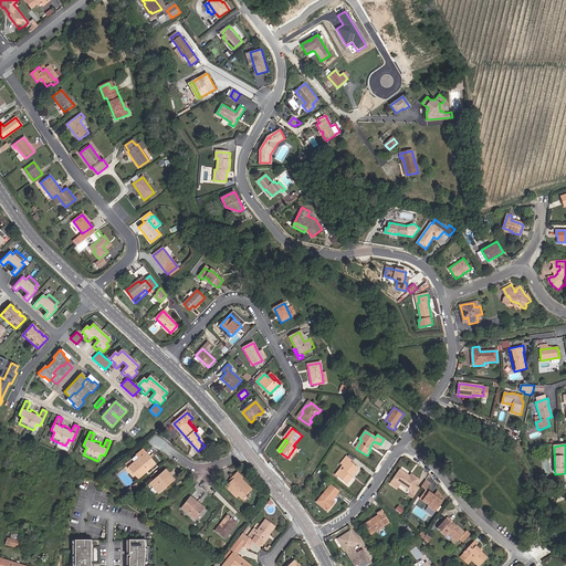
[(290,460),(297,449),(295,447),(287,458),(290,460)]
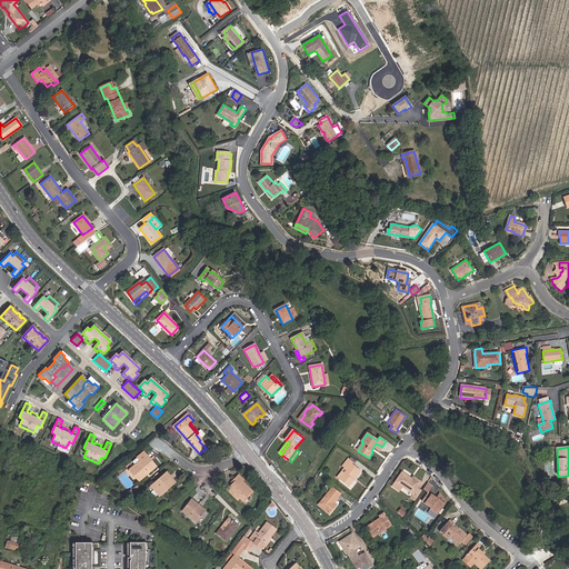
[(142,450),(137,456),(140,460),(146,455),(142,450)]
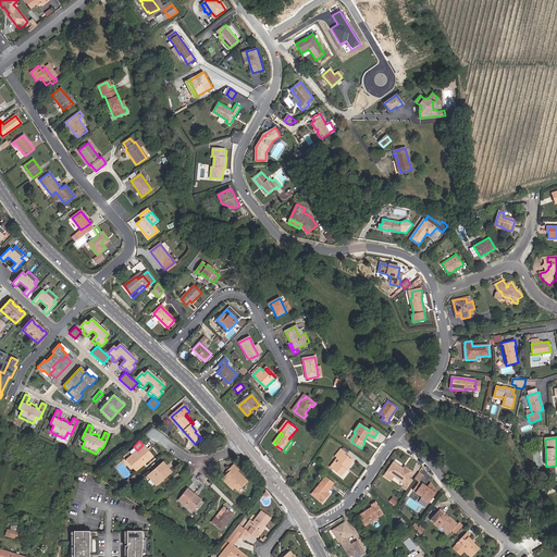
[(147,448),(143,445),(137,450),(133,454),(126,460),(135,469),(149,455),(145,450),(147,448)]
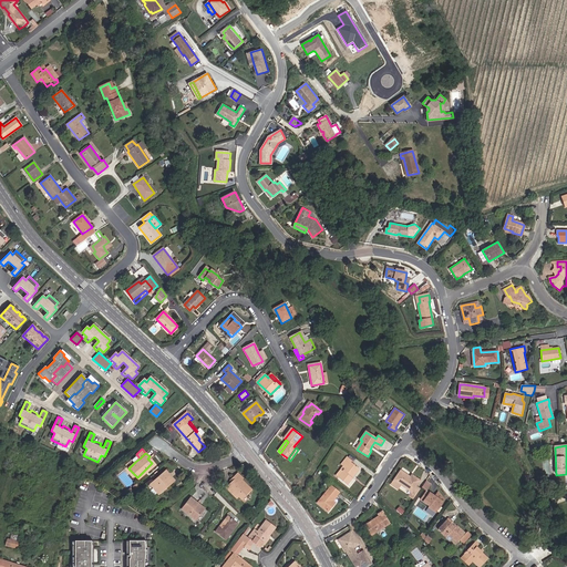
[(138,480),(155,464),(150,456),(147,459),(152,463),(137,477),(138,480)]
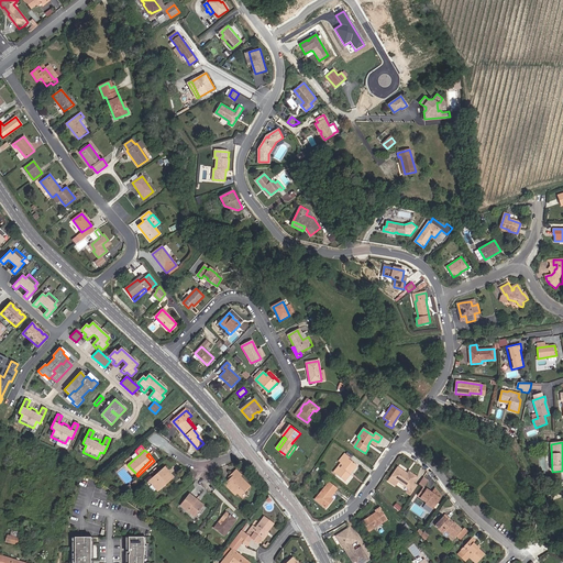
[(345,454),(340,462),(341,463),(343,464),(337,473),(335,474),(345,482),(351,474),(350,474),(349,473),(355,464),(349,459),(350,457),(345,454)]
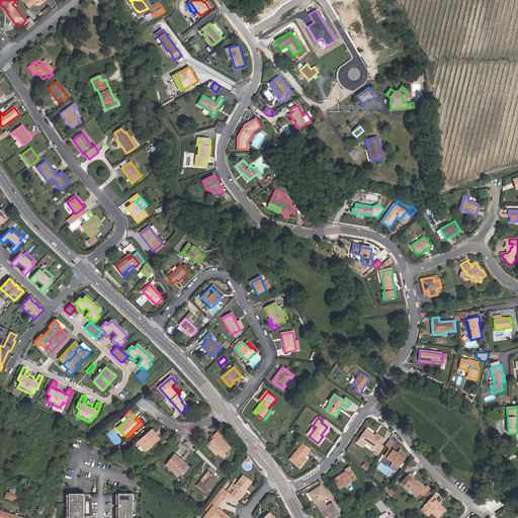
[(314,426),(308,434),(310,435),(316,427),(314,426)]
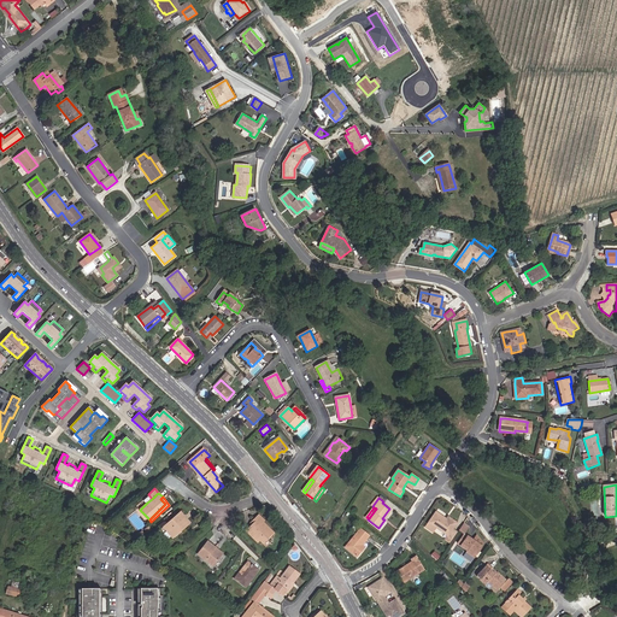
[(172,536),(181,528),(183,530),(191,523),(182,512),(165,527),(172,536)]
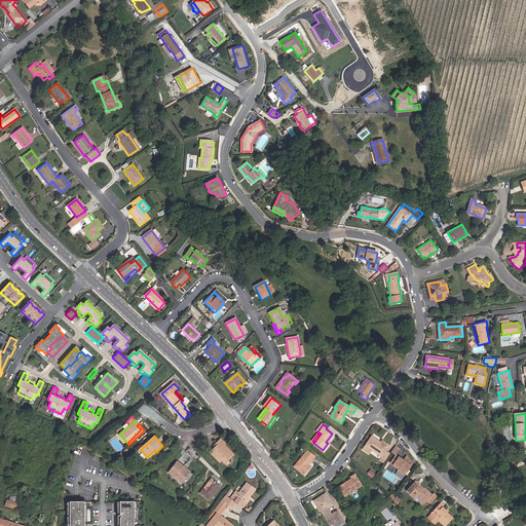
[(389,454),(385,451),(389,446),(382,441),(380,443),(373,438),(364,449),(370,453),(372,450),(381,456),(379,459),(383,462),(384,461),(389,454)]
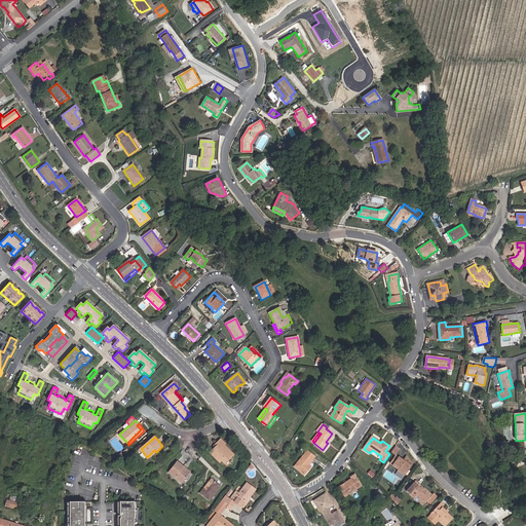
[(218,444),(215,447),(212,451),(222,460),(225,463),(233,455),(224,445),(225,444),(220,439),(217,443),(218,444)]
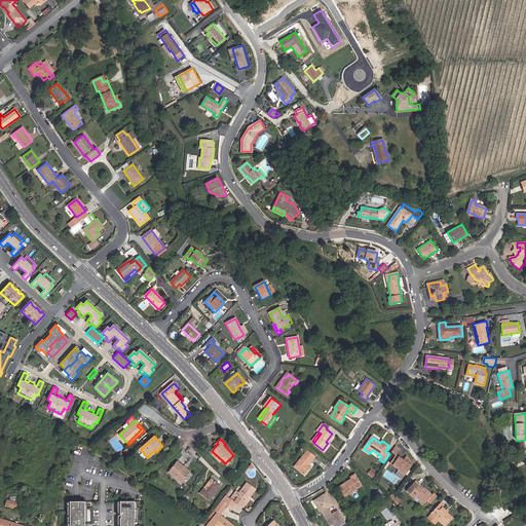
[(404,461),(396,456),(400,450),(396,446),(391,452),(395,455),(389,463),(399,470),(398,471),(405,476),(406,474),(408,471),(412,464),(407,457),(404,461)]
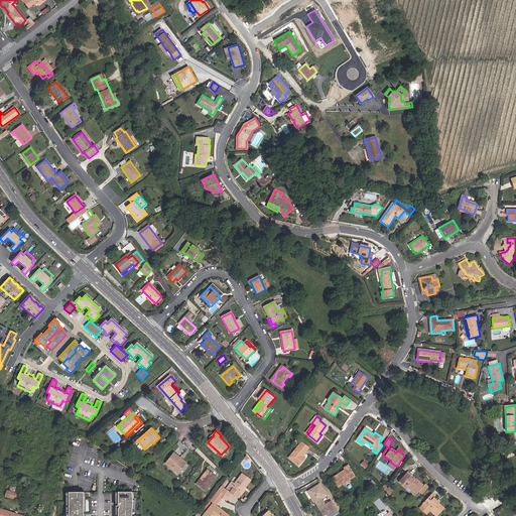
[(206,443),(216,454),(218,452),(208,442),(206,443)]
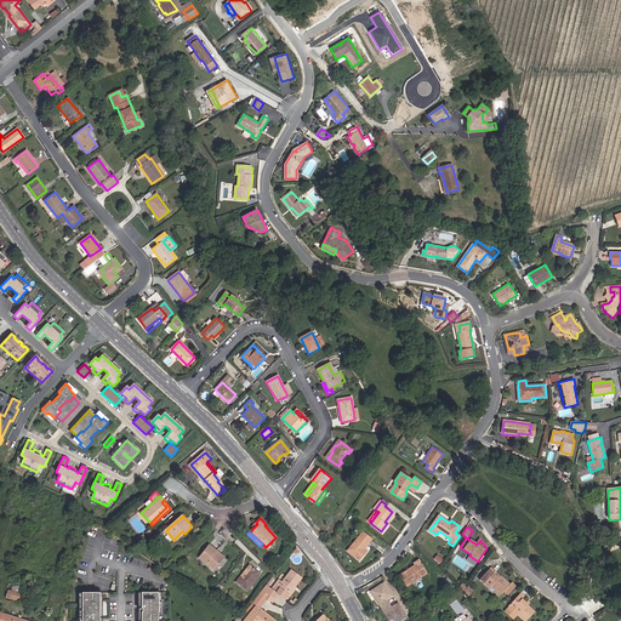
[(366,552),(364,550),(371,540),(363,533),(348,551),(360,560),(366,552)]
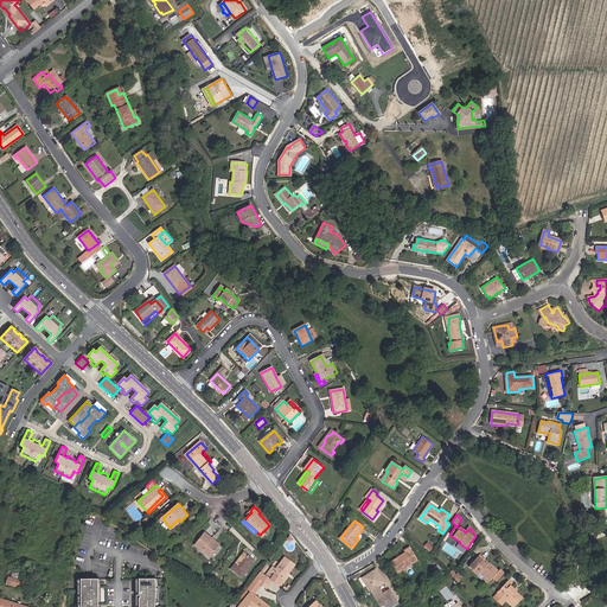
[(218,545),(210,541),(212,538),(205,532),(196,545),(210,556),(218,545)]
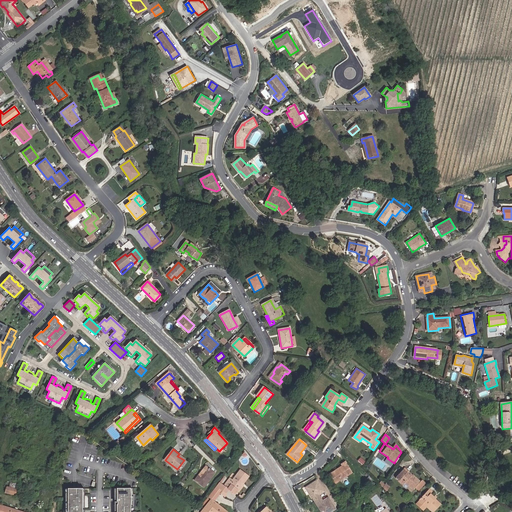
[(337,471),(335,473),(334,471),(331,474),(337,483),(353,472),(346,461),(343,464),(344,465),(337,470),(337,471)]
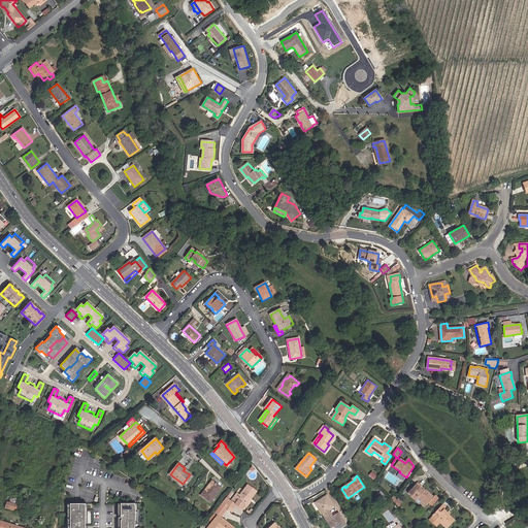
[(210,502),(222,489),(213,482),(207,490),(206,489),(201,495),(210,502)]
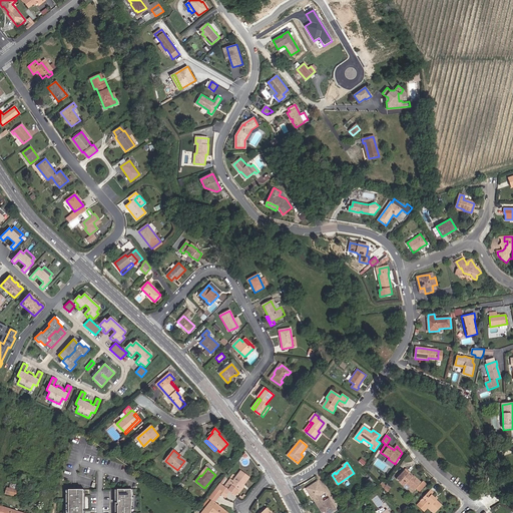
[(410,472),(406,469),(405,471),(412,478),(414,476),(409,472),(410,472)]
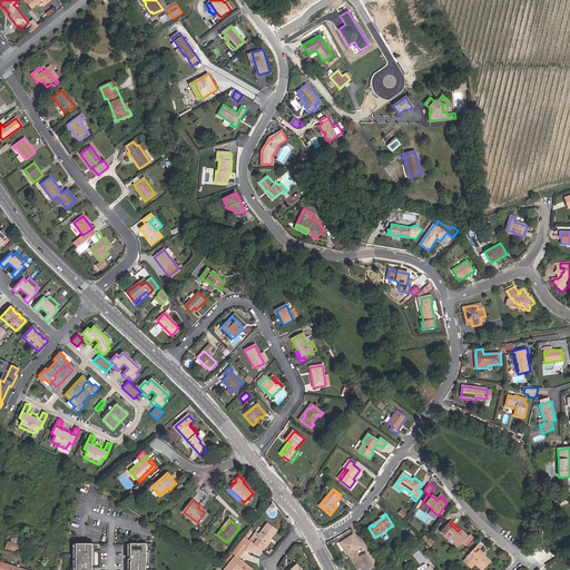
[(253,543),(262,549),(264,546),(269,538),(271,539),(276,531),(267,523),(258,534),(256,532),(249,542),(253,544),(253,543)]
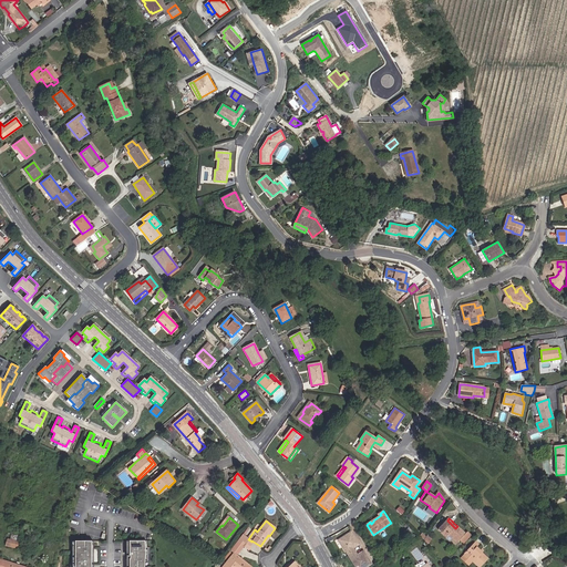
[(457,526),(455,528),(447,521),(439,529),(446,537),(450,534),(459,542),(461,539),(464,543),(472,535),(467,532),(466,534),(457,526)]
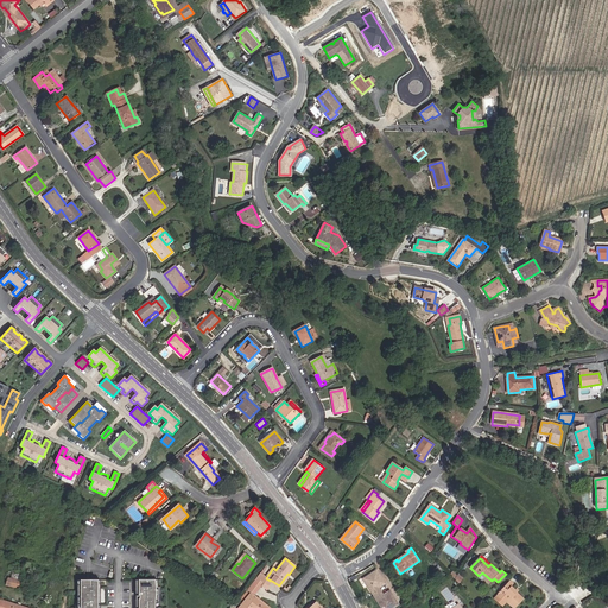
[(20,580),(21,572),(10,569),(8,577),(20,580)]
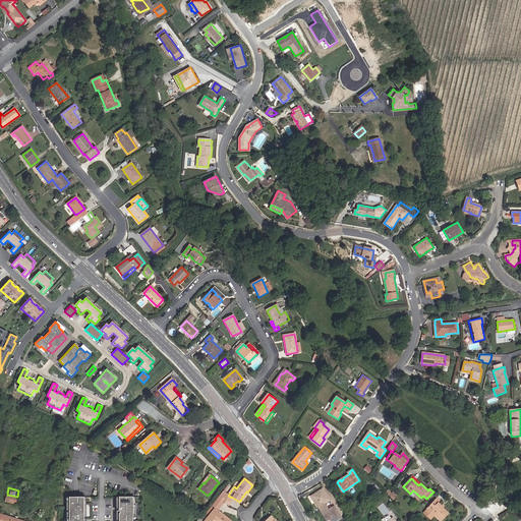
[(330,500),(323,488),(319,490),(319,491),(314,495),(313,498),(315,502),(314,502),(320,510),(325,518),(326,518),(328,520),(333,520),(336,519),(337,520),(341,518),(334,506),(328,510),(326,507),(324,504),(330,500)]
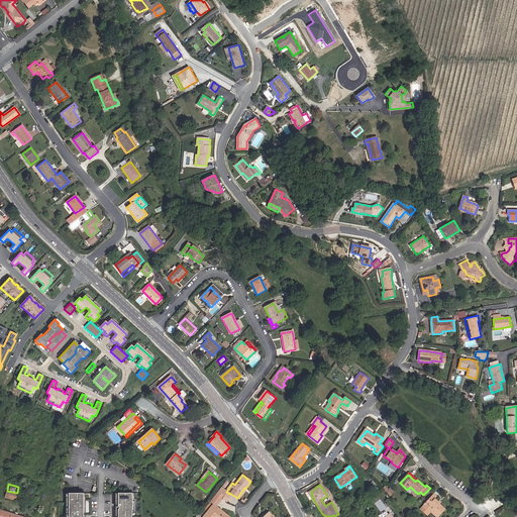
[(217,494),(216,494),(214,496),(220,499),(221,498),(220,497),(222,494),(223,495),(226,492),(223,489),(221,488),(217,494)]
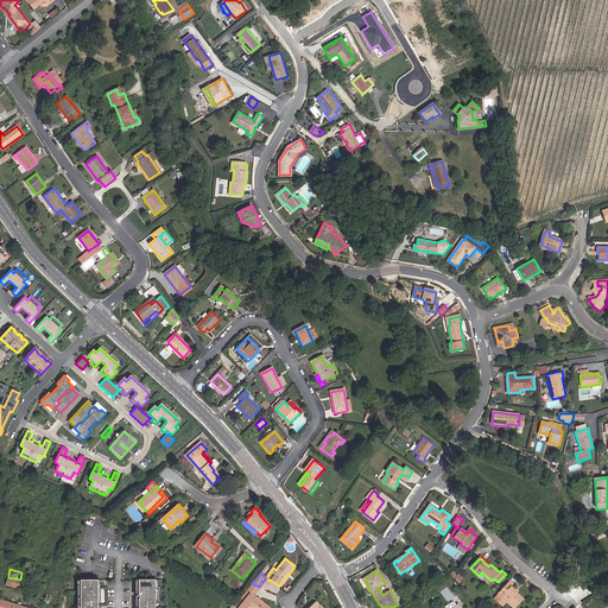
[(18,588),(20,580),(8,577),(6,586),(18,588)]
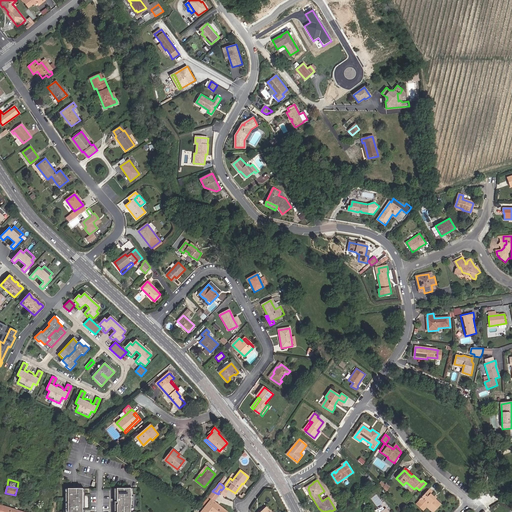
[(82,511),(82,503),(85,503),(85,488),(75,489),(68,489),(68,493),(65,493),(65,507),(67,507),(66,511),(82,511)]
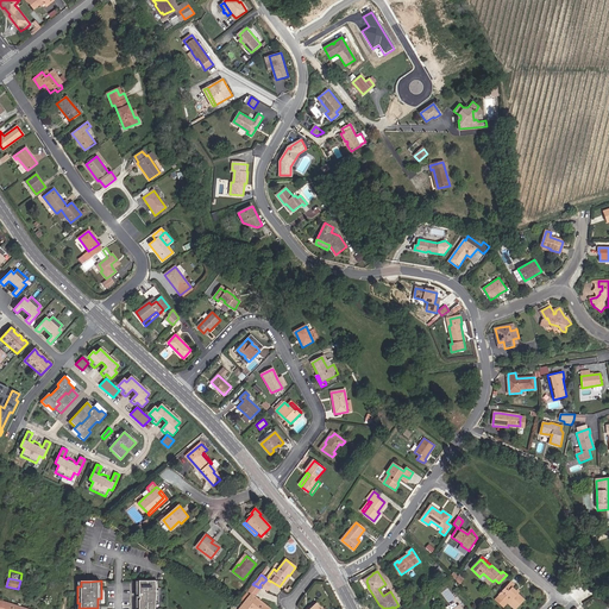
[(156,608),(156,603),(156,590),(156,582),(136,582),(136,594),(137,594),(137,601),(136,601),(136,608),(156,608)]
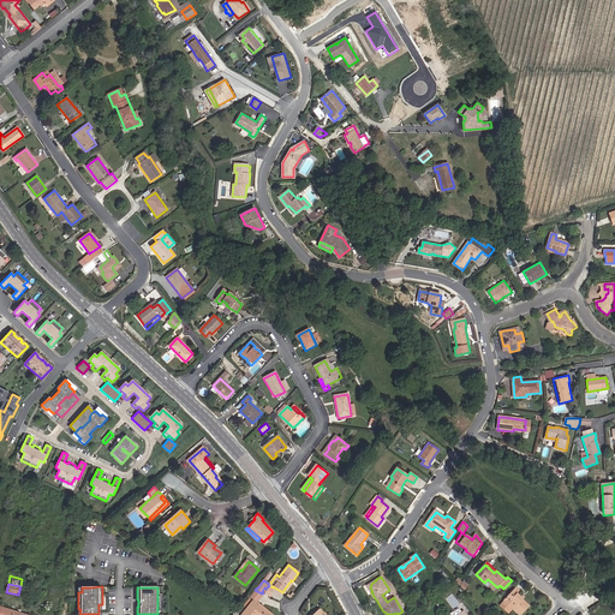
[(519,614),(529,605),(523,598),(520,597),(517,593),(519,591),(515,587),(503,601),(505,602),(513,609),(519,614)]
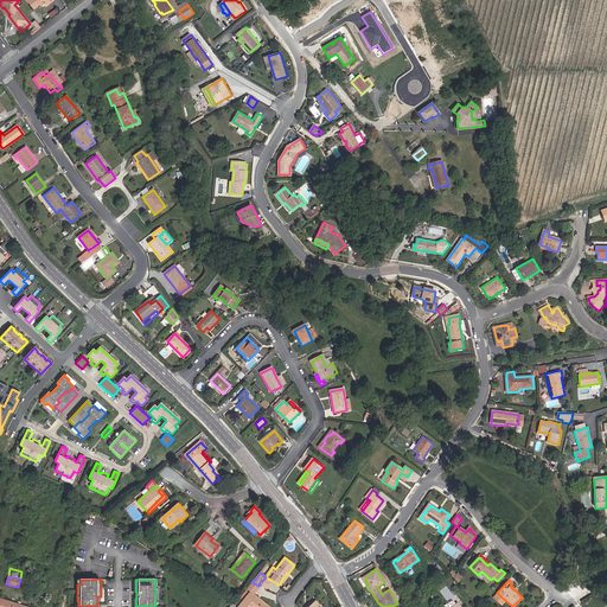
[(254,593),(259,586),(251,582),(247,588),(254,593)]
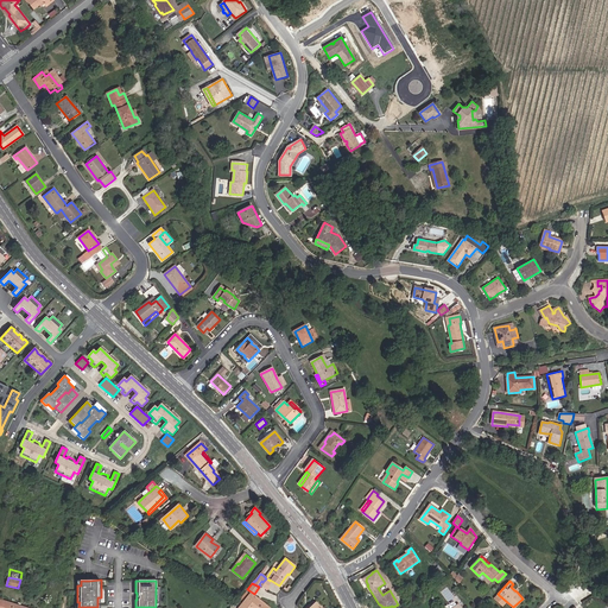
[(267,607),(251,594),(239,607),(267,607)]
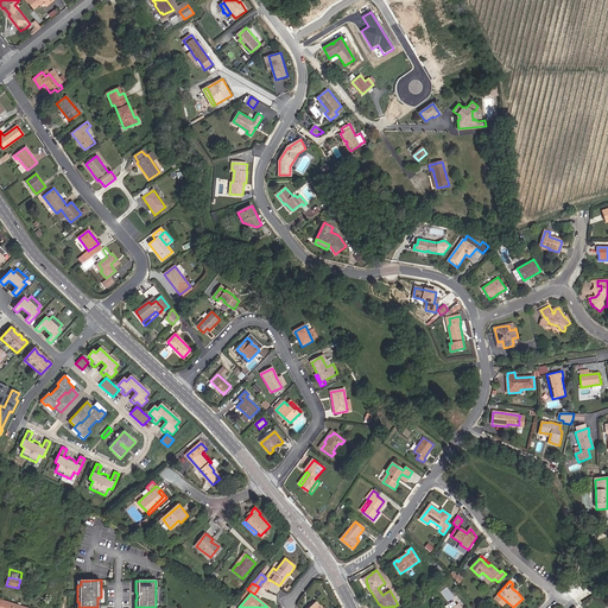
[(502,607),(507,602),(499,595),(494,600),(502,607)]
